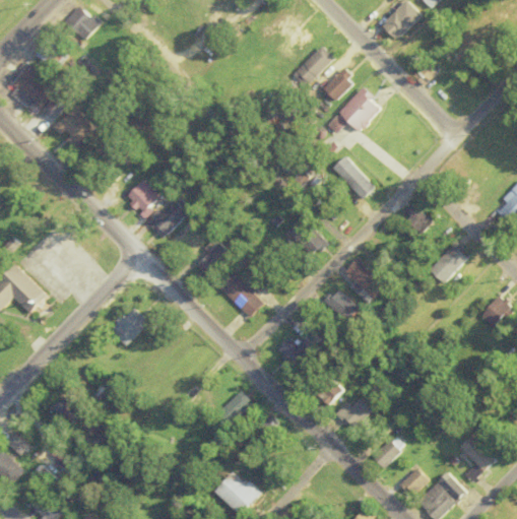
[(397,39),(423,14),(409,0),(407,0),(383,23),(397,39)]
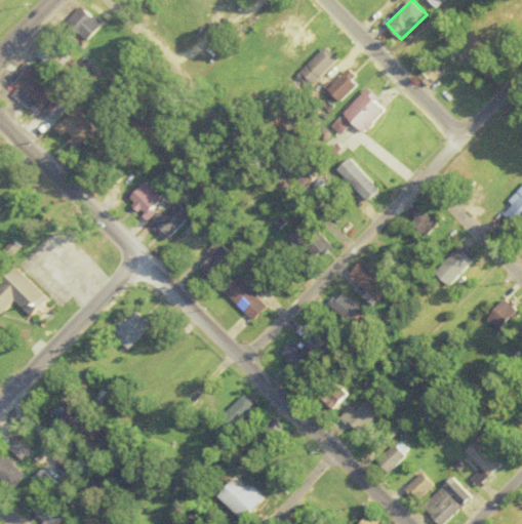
[(99,25),(80,5),(63,23),(82,42),(99,25)]
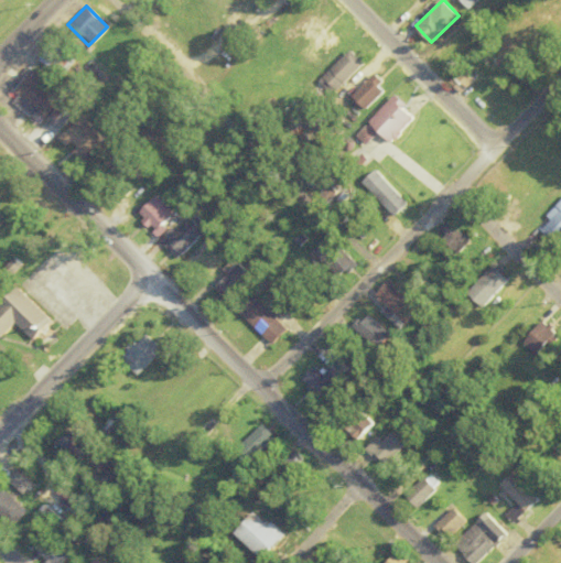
[(445,75),(474,45),(461,33),(433,64),(445,75)]
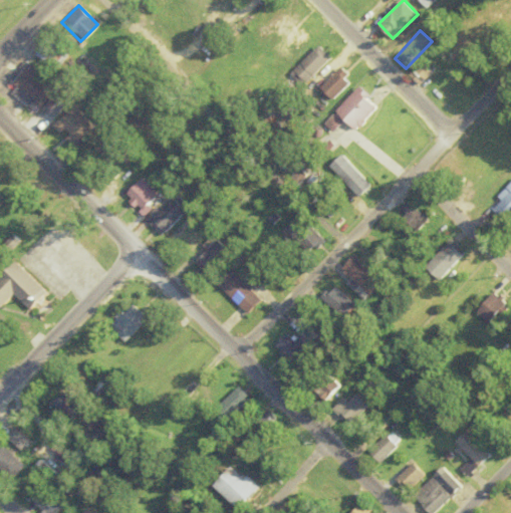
[(53,67),(65,50),(47,38),(36,55),(53,67)]
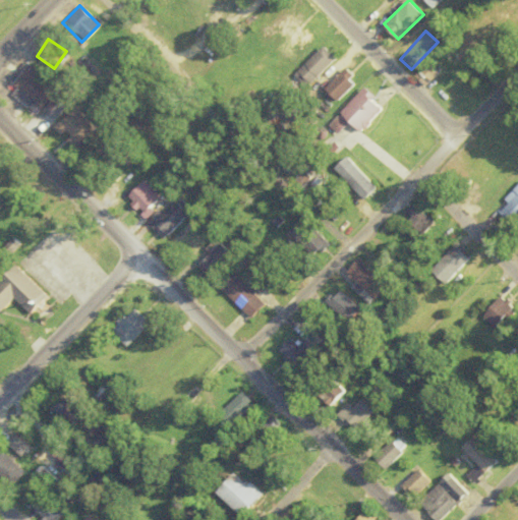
[(305,88),(336,58),(323,45),(293,74),(305,88)]
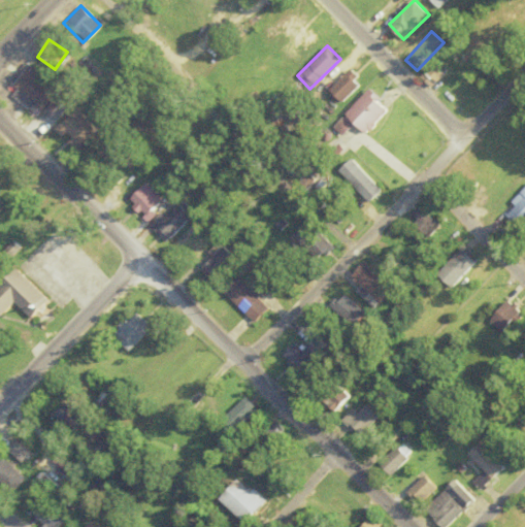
[(55,94),(26,63),(9,79),(39,109),(55,94)]
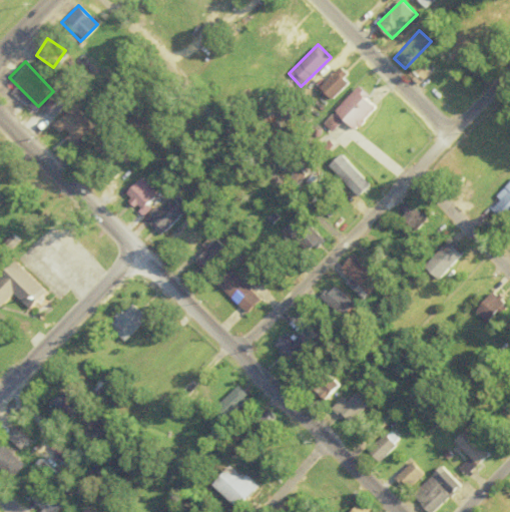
[(419,84),(432,71),(422,61),(409,74),(419,84)]
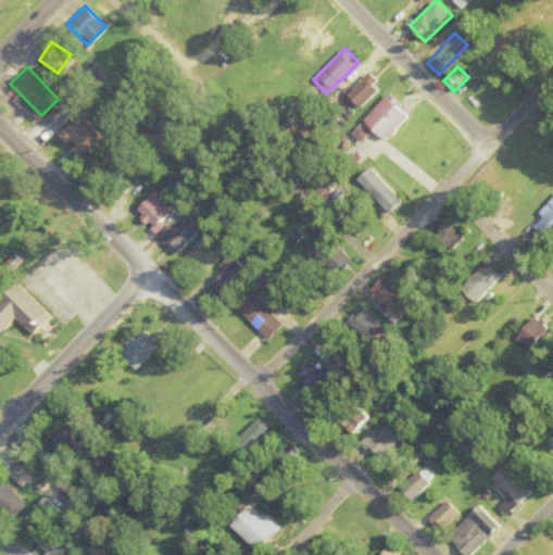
[(480,95),(476,101),(488,110),(506,87),(482,68),(468,86),(480,95)]
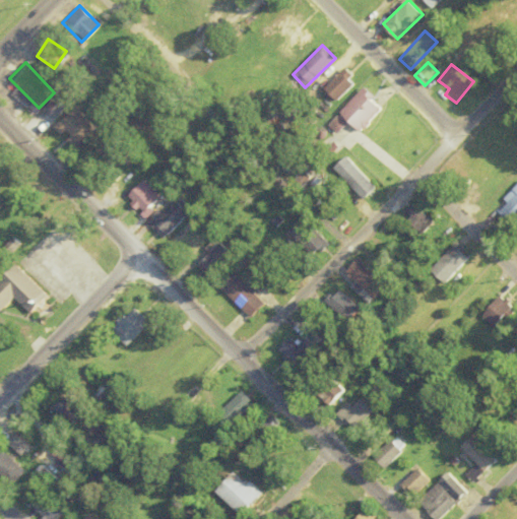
[(325,87),(337,100),(358,79),(345,67),(325,87)]
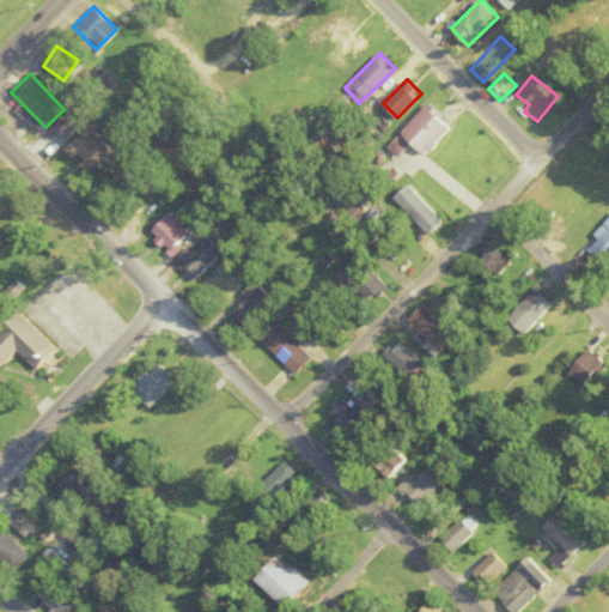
[(424,153),(451,127),(427,103),(401,131),(424,153)]
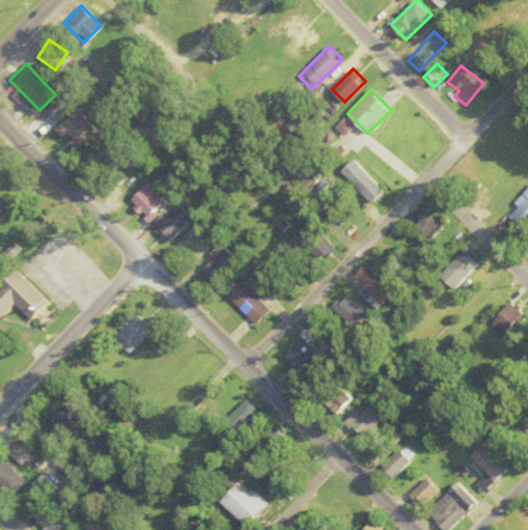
[(56,128),(66,141),(78,156),(102,137),(79,109),(56,128)]
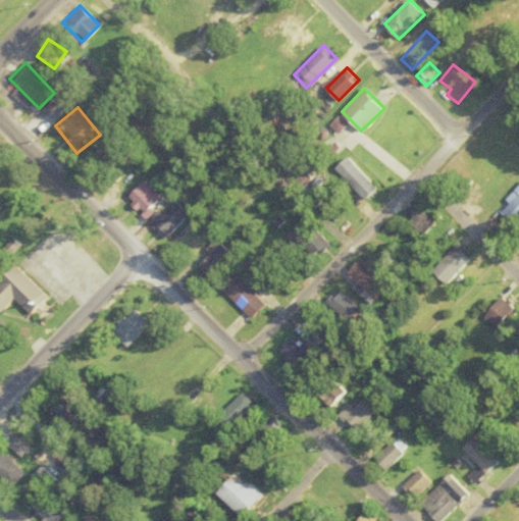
[(118,155),(104,141),(90,156),(103,169),(118,155)]
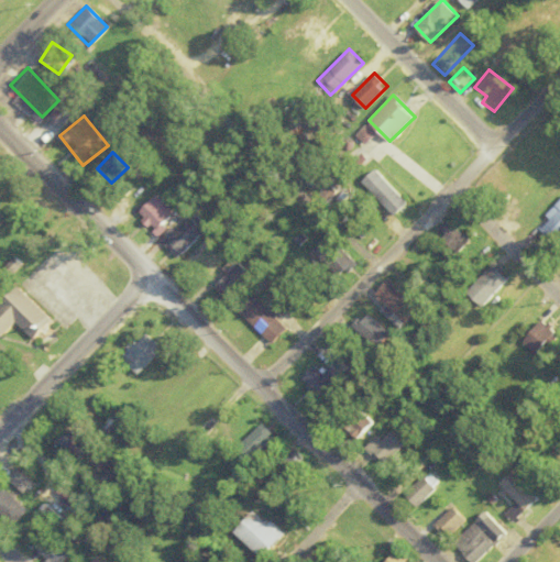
[(394,216),(408,201),(374,168),(360,183),(394,216)]
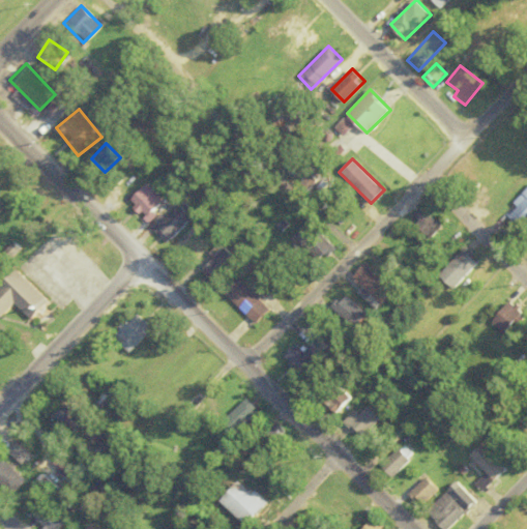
[(126,202),(145,219),(164,201),(145,182),(126,202)]
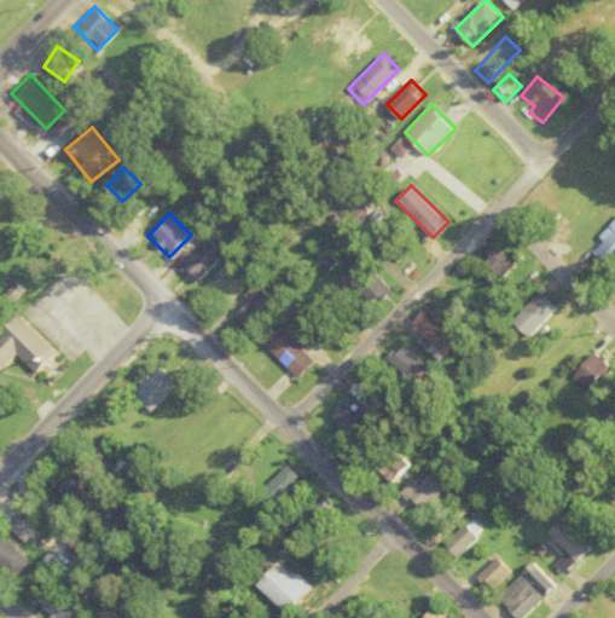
[(614,259),(614,218),(598,236),(604,242),(593,253),(608,267),(614,259)]
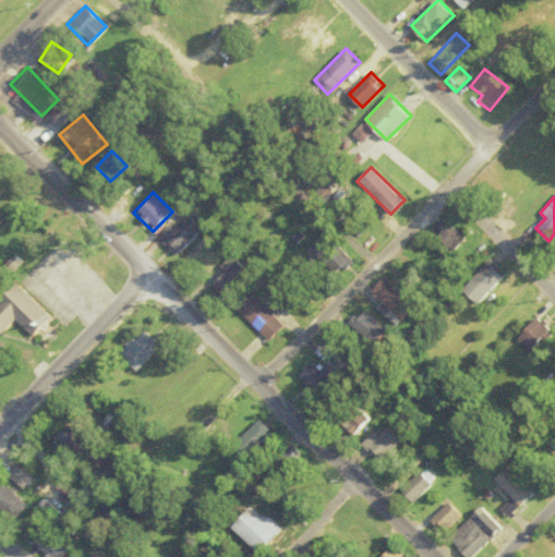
[(173,256),(204,226),(191,212),(159,242),(173,256)]
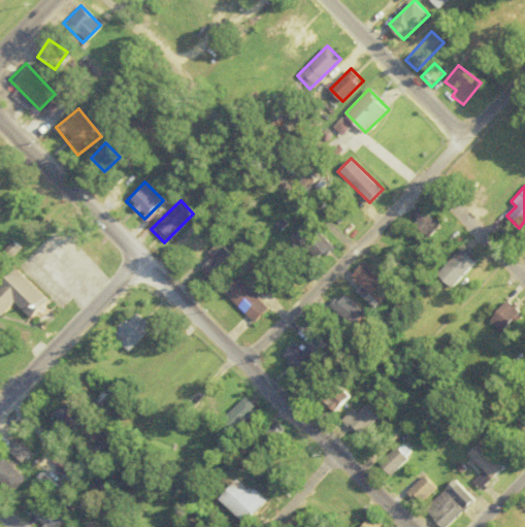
[(425,234),(436,222),(420,207),(408,220),(425,234)]
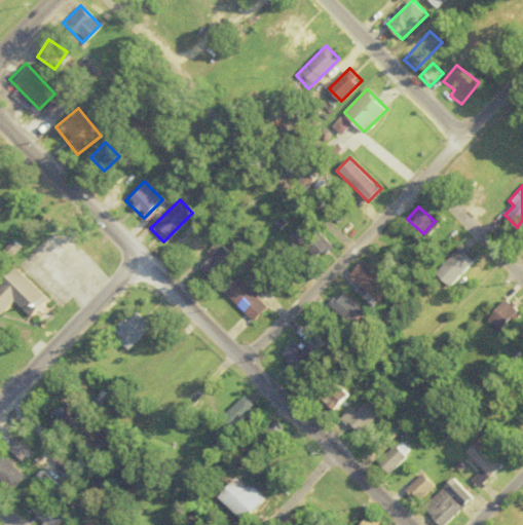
[(333,246),(310,224),(296,239),(318,261),(333,246)]
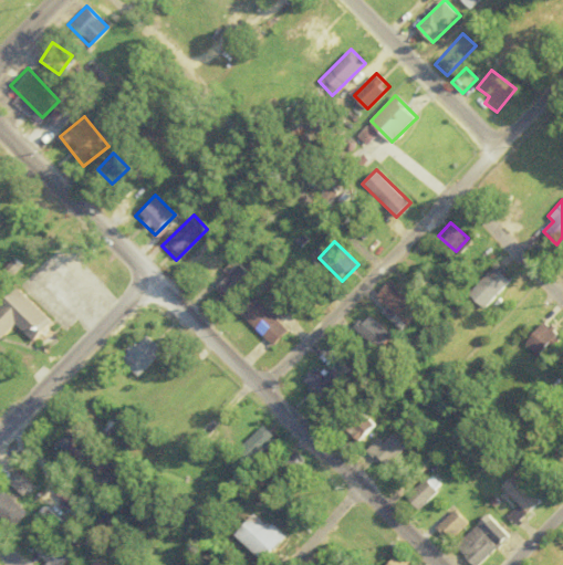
[(253,276),(238,262),(214,289),(229,303),(253,276)]
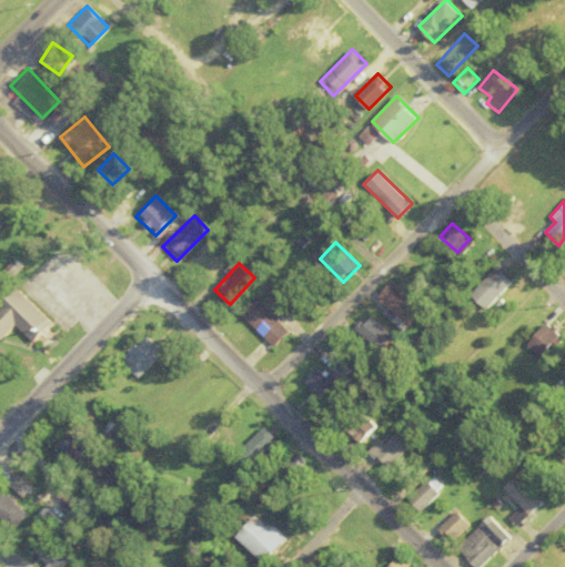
[(486,309),(513,281),(497,266),(471,293),(486,309)]
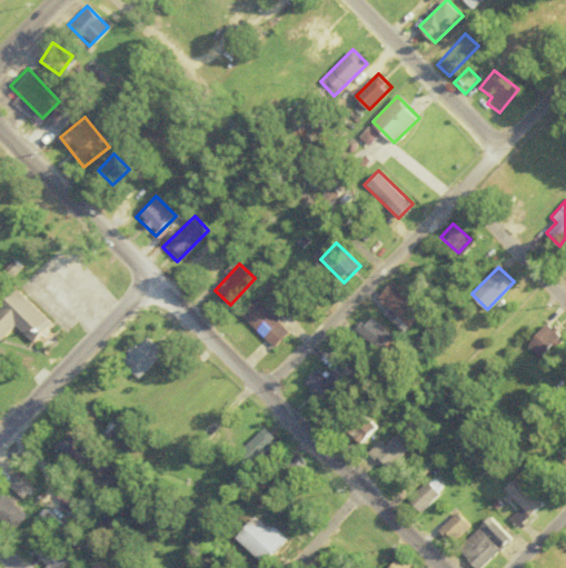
[(377,298),(408,326),(423,311),(391,282),(377,298)]
